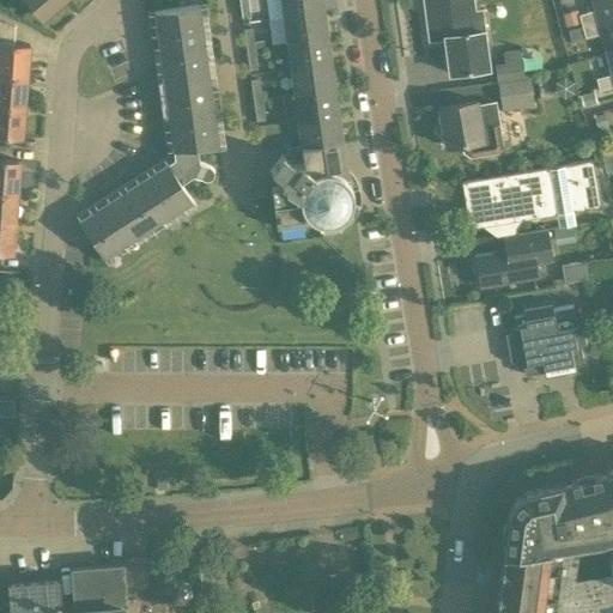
[(64,0),(25,0),(42,19),(64,0)]
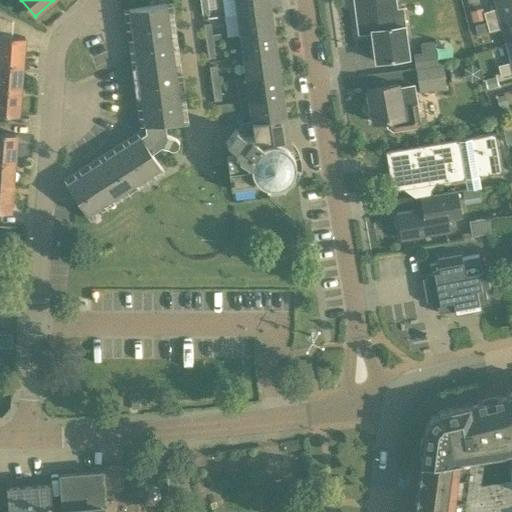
[(206,0),(199,0),(202,15),(209,14),(206,0)]
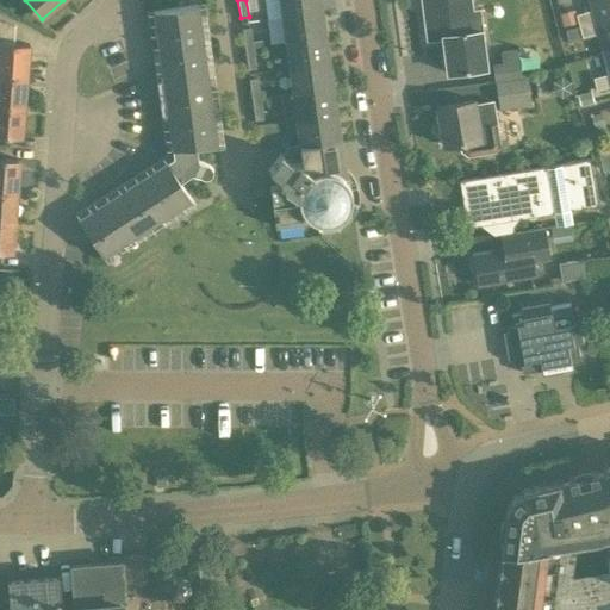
[(323,12),(321,0),(279,0),(281,18),(323,12)]
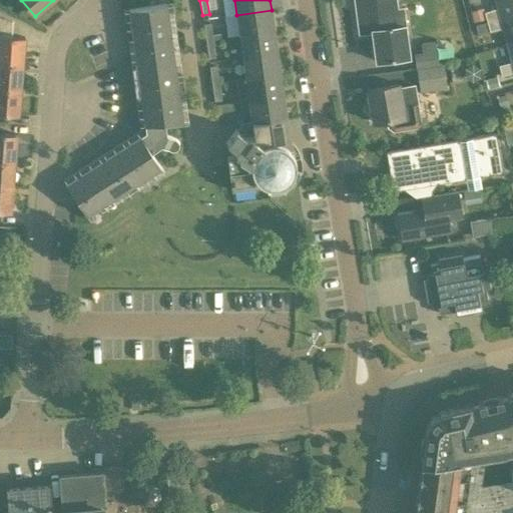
[(402,7),(396,7),(394,0),(355,0),(360,33),(373,31),(405,25),(402,7)]
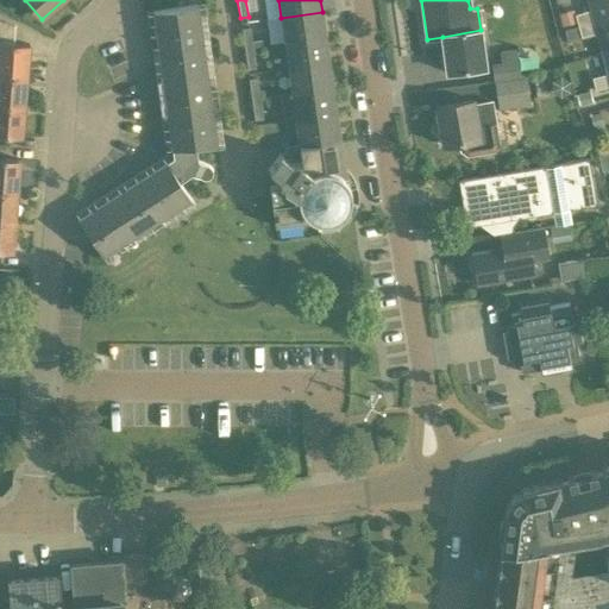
[(608,0),(586,0),(590,11),(575,16),(578,26),(608,18),(608,0)]
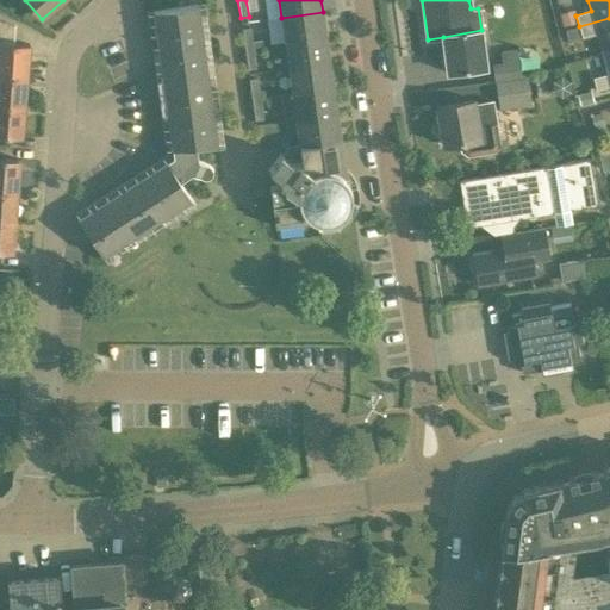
[(167,161),(110,198),(79,218),(94,243),(103,256),(161,219),(165,224),(194,205),(191,198),(180,181),(192,174),(203,179),(206,179),(210,178),(212,175),(212,172),(211,168),(209,166),(198,160),(195,145),(217,143),(198,5),(175,8),(153,11),(173,153),(173,157),(167,161)]
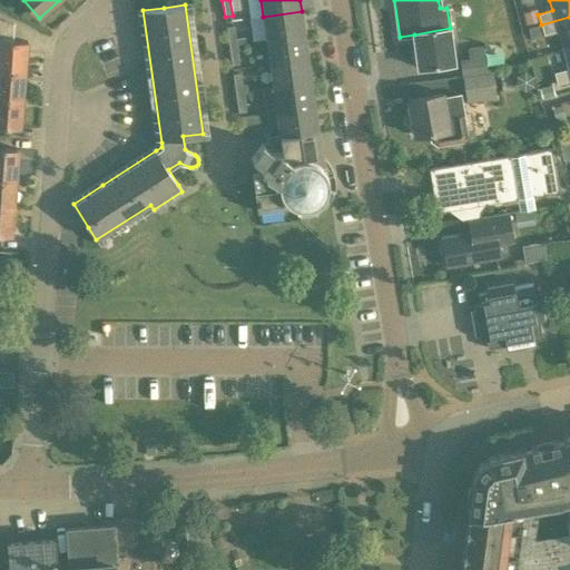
[(302,11),(263,17),(266,40),(305,35),(302,11)]
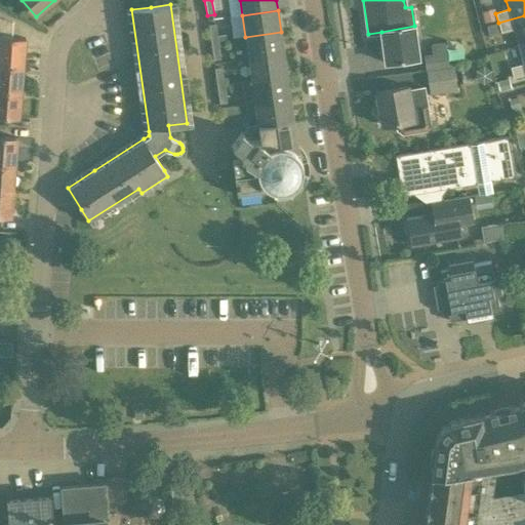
[(524,15),(498,23),(500,33),(514,30),(519,47),(524,44),(524,15)]
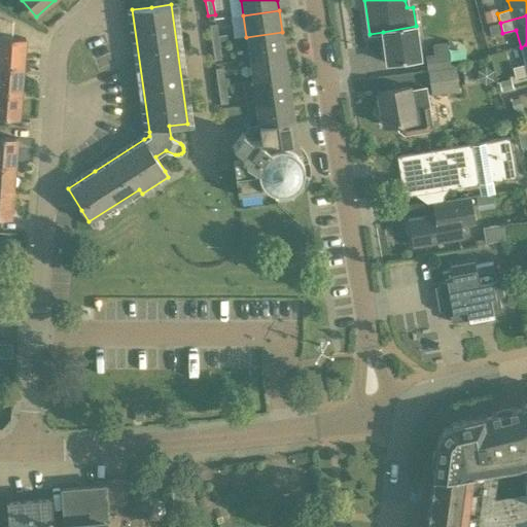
[(211,42),(218,41),(216,24),(209,25),(211,42)]
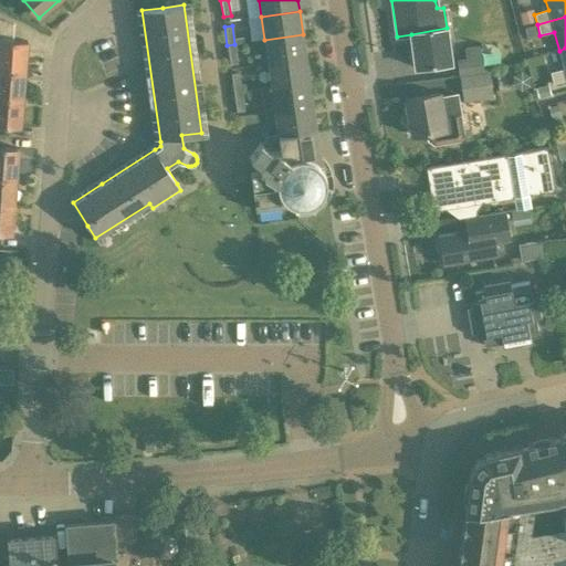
[(411,34),(413,55),(408,56),(409,63),(415,63),(416,67),(451,63),(447,28),(411,34)]
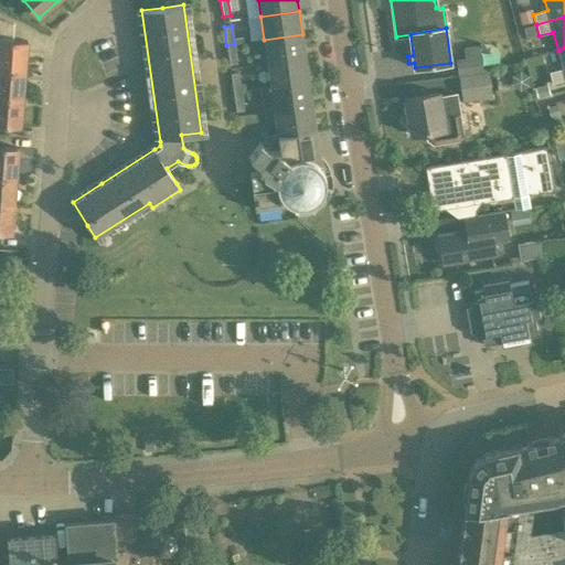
[(302,34),(264,40),(267,64),(306,59),(302,34)]
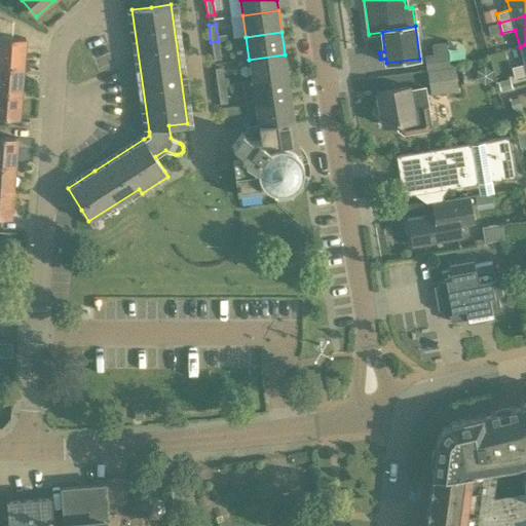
[(0,64),(23,66),(25,38),(10,37),(0,36),(0,64)]
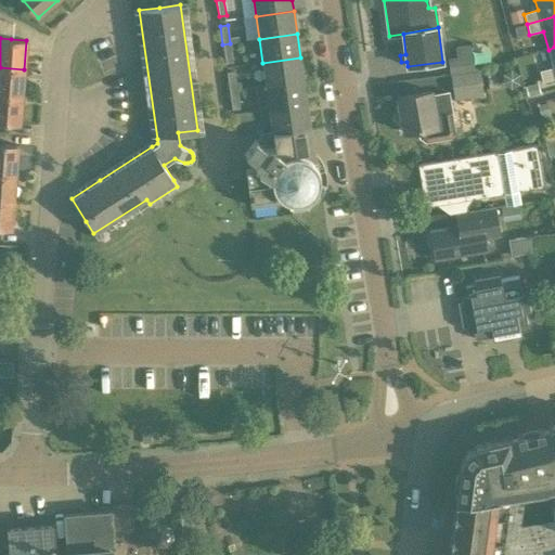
[(233,62),(230,43),(222,44),(226,63),(233,62)]
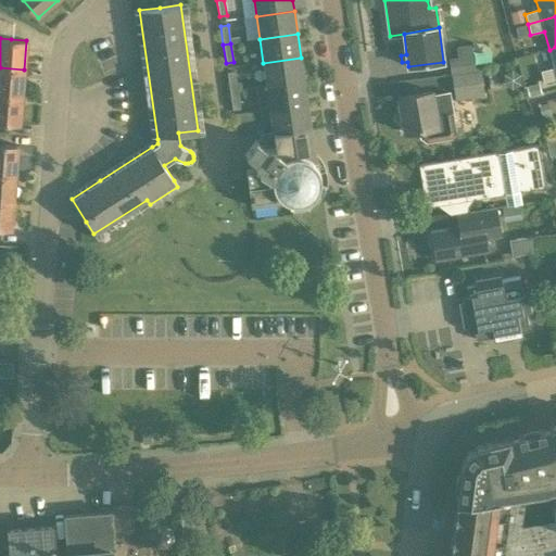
[(455,47),(457,57),(449,58),(451,73),(475,70),(471,45),(455,47)]
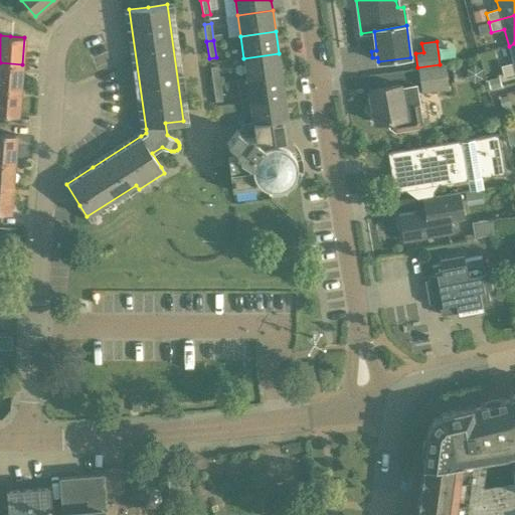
[(514,43),(509,46),(513,62),(500,66),(503,76),(514,72),(514,43)]
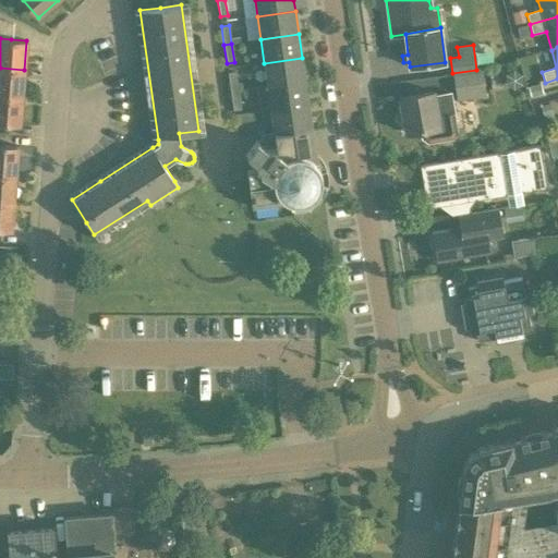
[(302,58),(264,63),(267,86),(305,81),(302,58)]
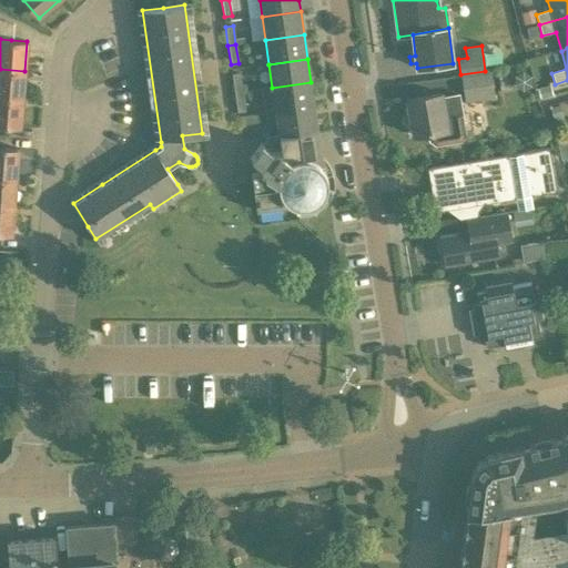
[(24,71),(0,69),(0,97),(22,99),(24,71)]
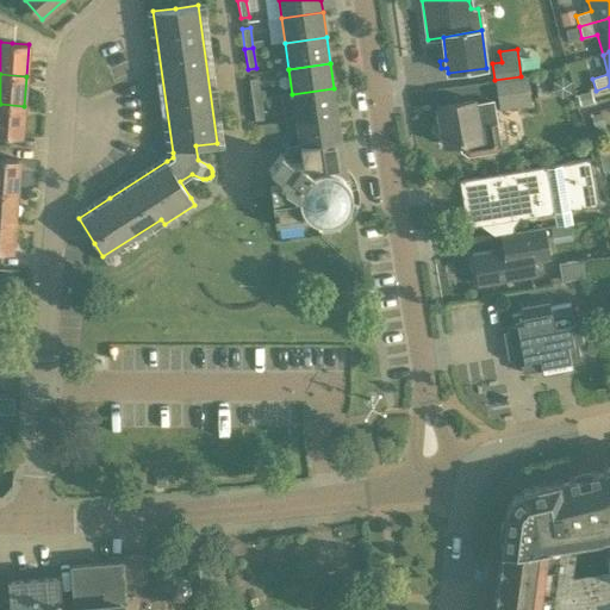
[(526,76),(521,76),(495,80),(498,110),(530,105),(526,76)]
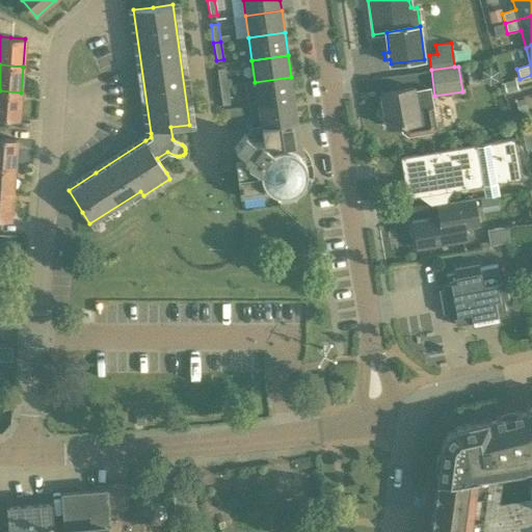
[(219,87),(227,86),(224,69),(217,70),(219,87)]
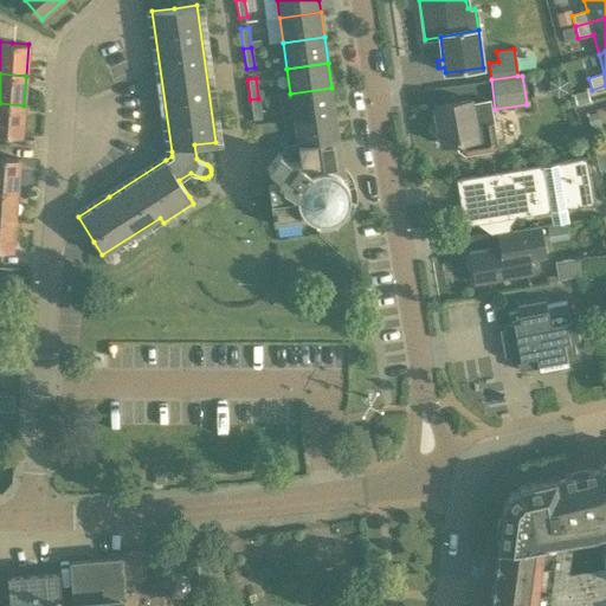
[(331,88),(290,94),(294,120),(335,114),(331,88)]
